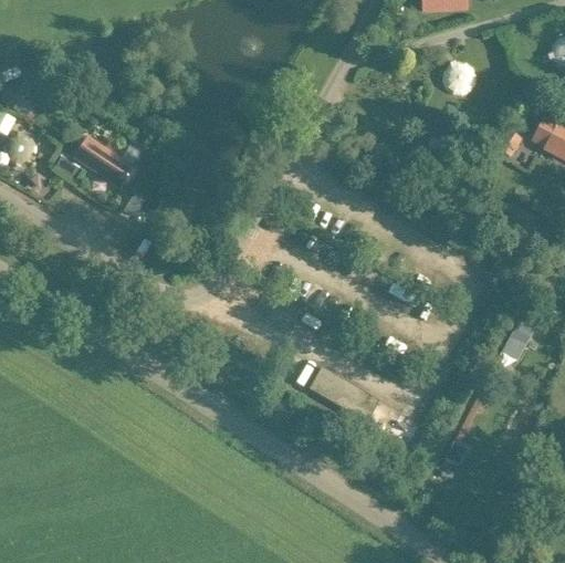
[(424,0),(425,9),(466,7),(464,0),(424,0)]
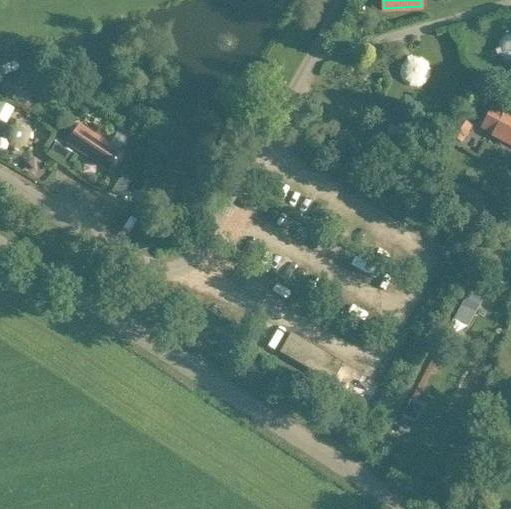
[(496,45),(496,48),(495,48),(497,53),(498,53),(500,56),(504,59),(507,61),(509,61),(510,61),(510,30),(507,31),(504,33),(501,34),(498,38),(497,42),(496,45)]
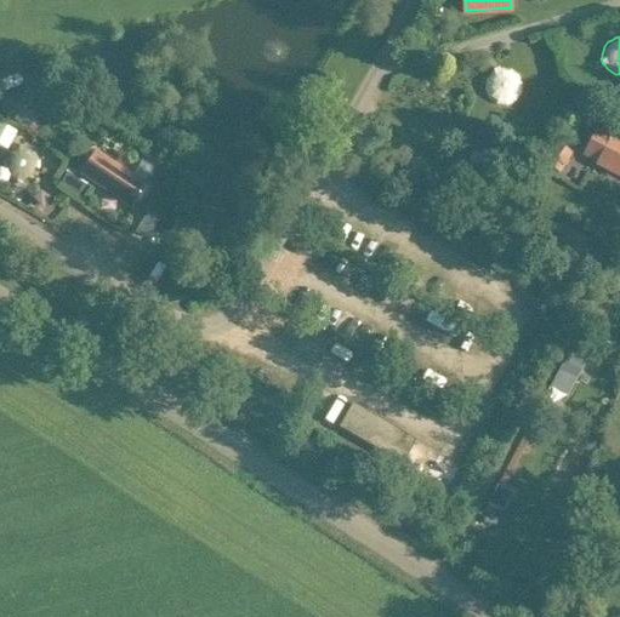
[(0,63),(0,86),(10,83),(3,62),(0,63)]
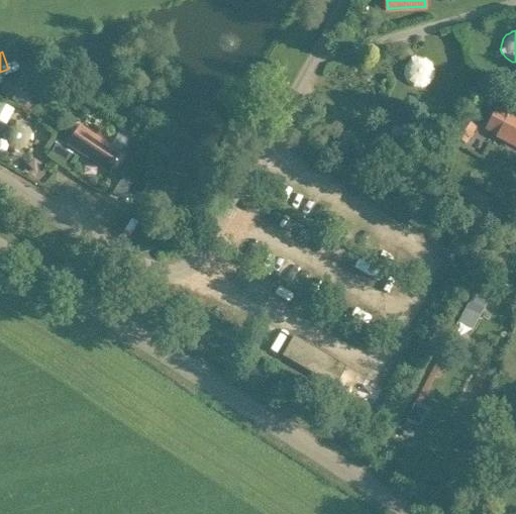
[(411,57),(411,58),(408,60),(406,62),(405,65),(404,70),(404,72),(404,75),(405,77),(406,80),(408,82),(410,83),(412,85),(414,86),(417,86),(420,86),(423,86),(427,84),(429,83),(432,80),(434,76),(434,72),(434,68),(433,65),(431,61),(428,59),(425,57),(421,56),(416,56),(416,55),(411,57)]
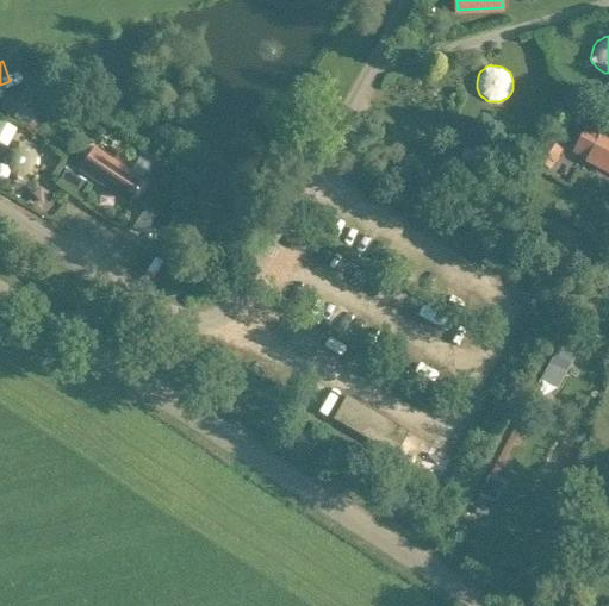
[(601,131),(585,124),(571,150),(586,158),(585,161),(608,172),(608,133),(601,130),(601,131)]
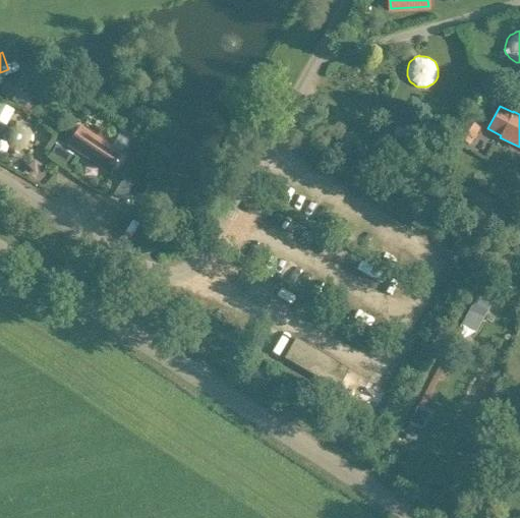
[(470,119),(459,136),(469,142),(480,125),(470,119)]
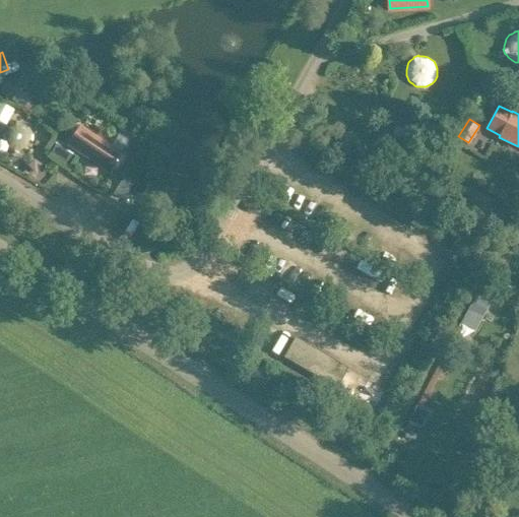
[(5,128),(3,133),(3,135),(3,138),(4,142),(5,144),(8,147),(11,149),(14,151),(16,151),(19,151),(22,151),(24,150),(28,147),(30,146),(34,142),(33,142),(34,138),(34,134),(34,130),(31,127),(28,124),(25,122),(21,121),(21,120),(16,120),(16,121),(11,122),(8,124),(5,128)]
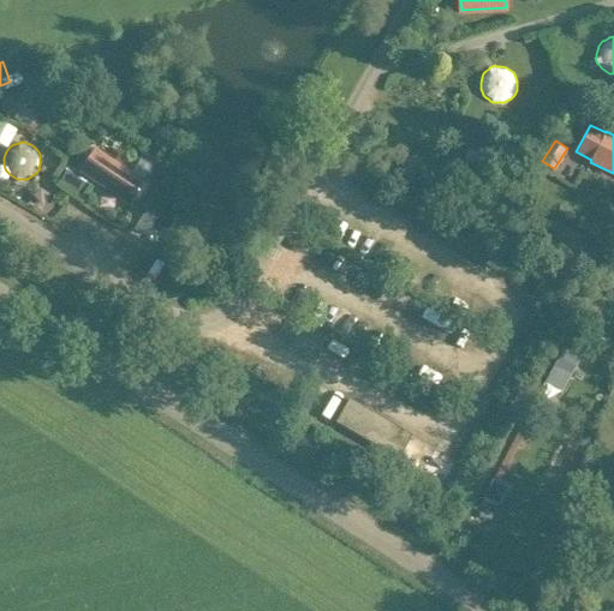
[(147,180),(96,148),(82,171),(131,203),(147,180)]
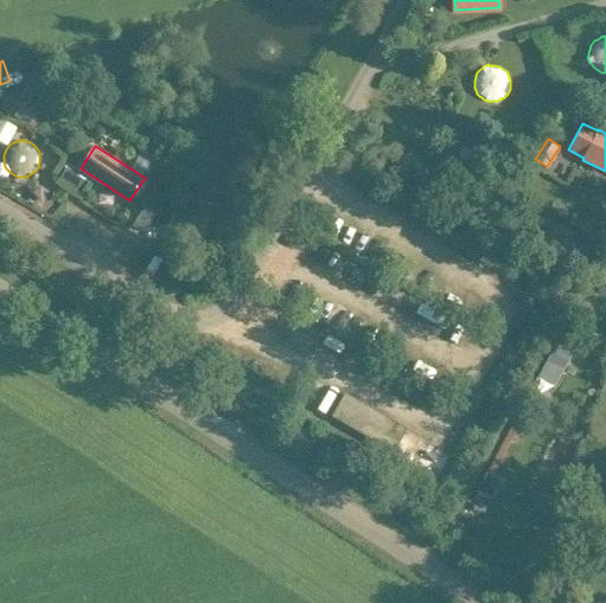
[(77,174),(69,187),(80,194),(87,181),(77,174)]
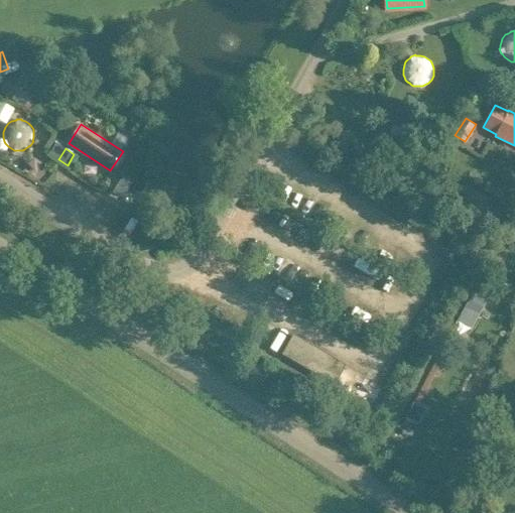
[(105,198),(120,181),(111,173),(97,189),(105,198)]
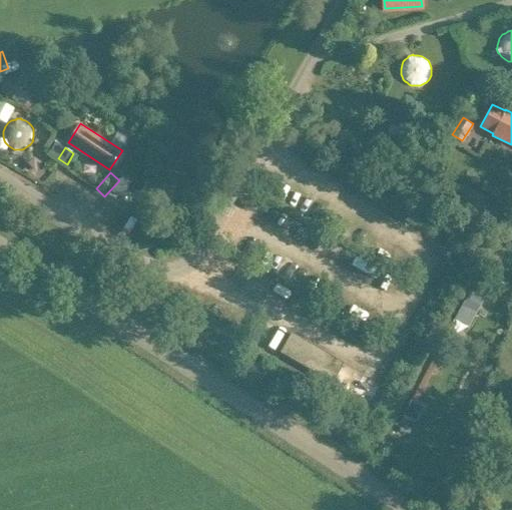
[(468,319),(485,289),(471,281),(454,311),(468,319)]
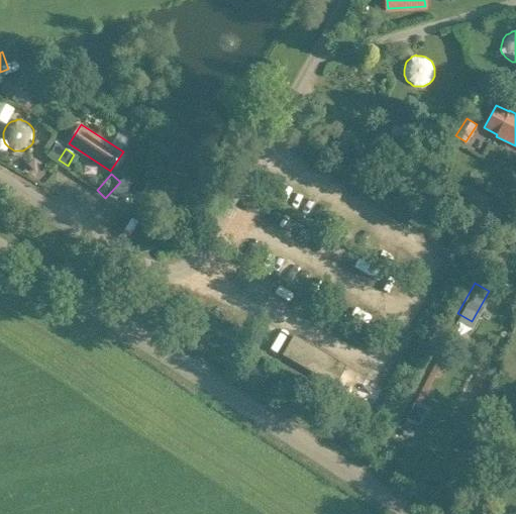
[(294,334),(283,354),(335,385),(346,365),(294,334)]
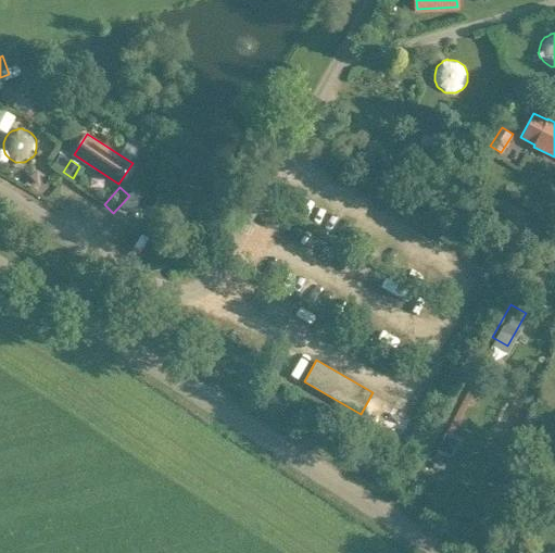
[(446,434),(440,448),(452,453),(458,440),(451,436),(446,434)]
